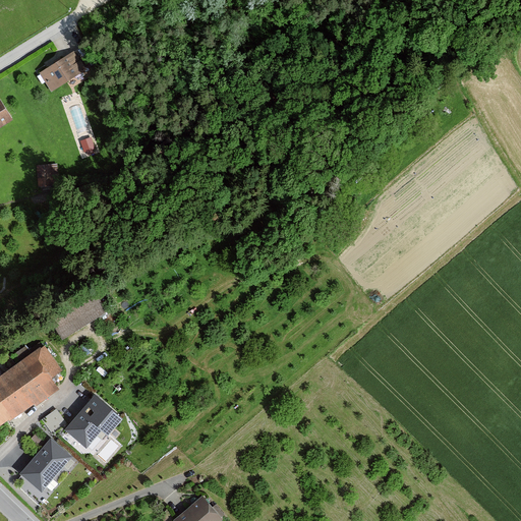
[(88,71),(75,52),(41,74),(53,93),(88,71)]
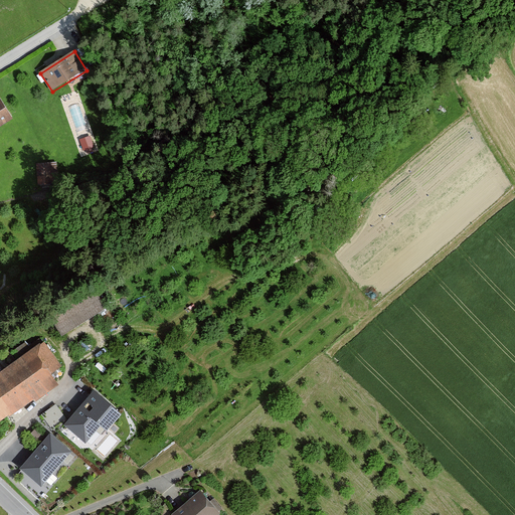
[(0,129),(14,120),(0,98),(0,129)]
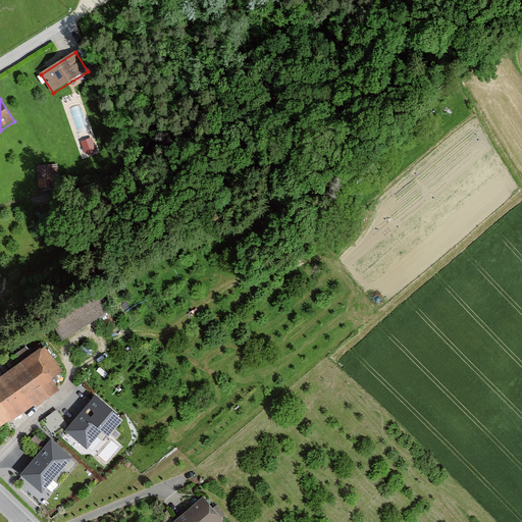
[(60,186),(58,165),(37,166),(39,187),(60,186)]
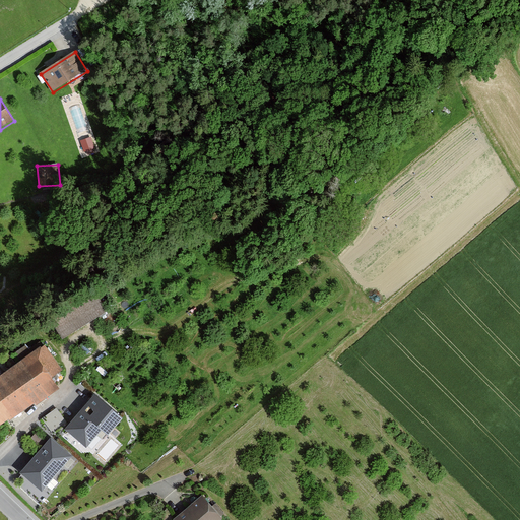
[(109,314),(99,298),(54,325),(65,341),(109,314)]
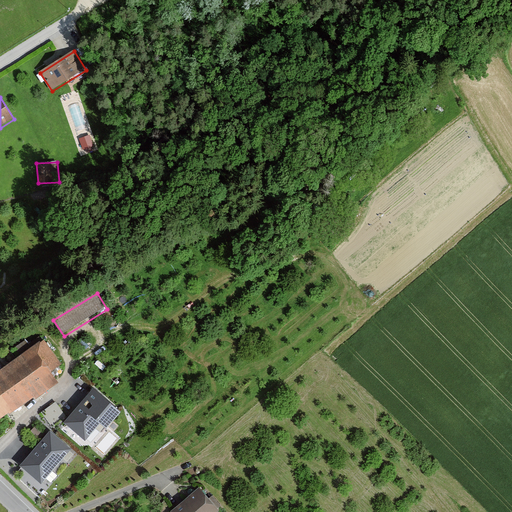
[(63,367),(46,343),(0,375),(0,423),(59,383),(53,374),(63,367)]
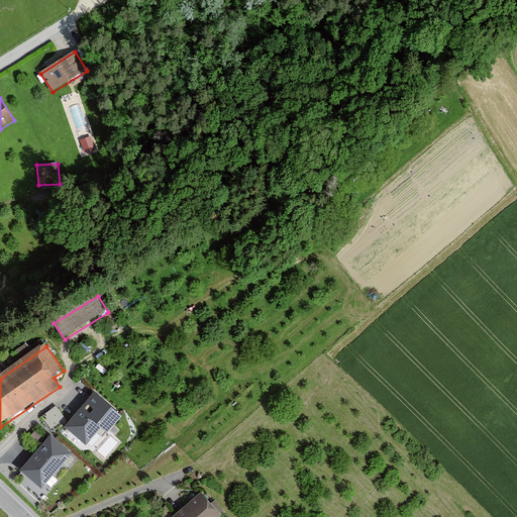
[(94,393),(65,427),(86,445),(101,427),(107,433),(122,416),(94,393)]
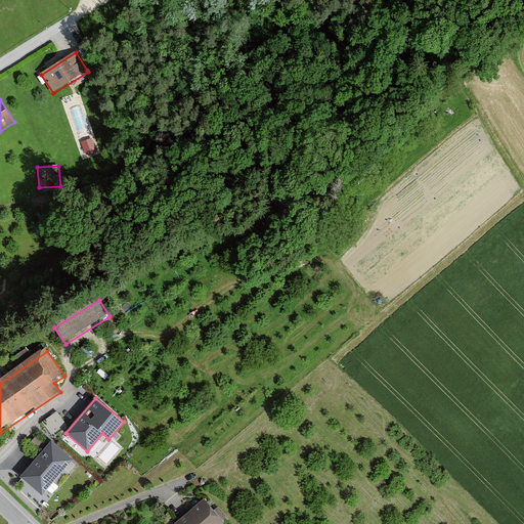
[(45,416),(50,431),(66,425),(60,410),(45,416)]
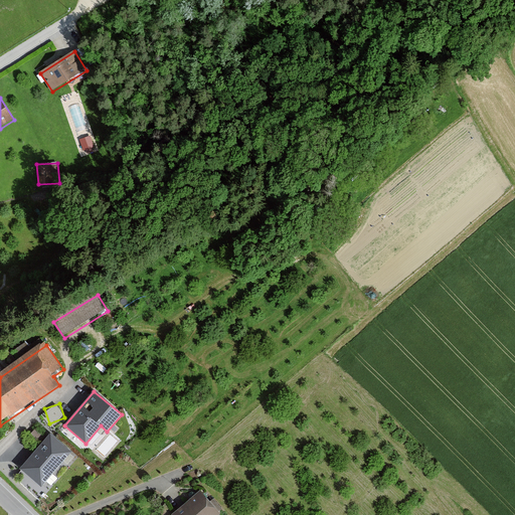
[(71,452),(50,434),(20,469),(41,487),(71,452)]
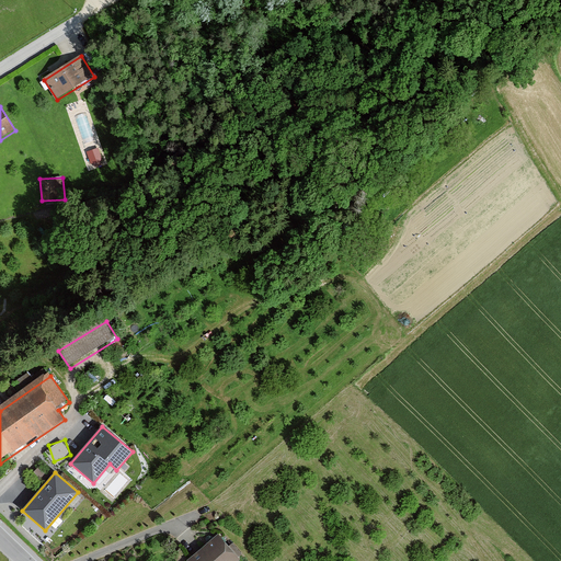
[(236,560),(241,557),(220,534),(190,560),(236,560)]
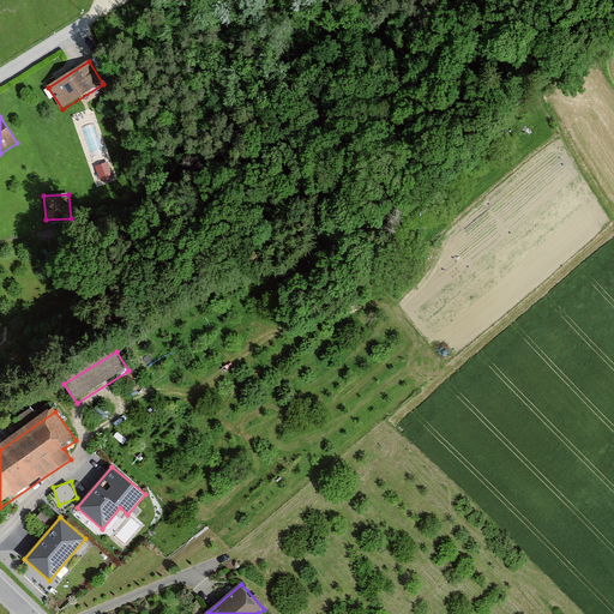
All buildings are outlined.
